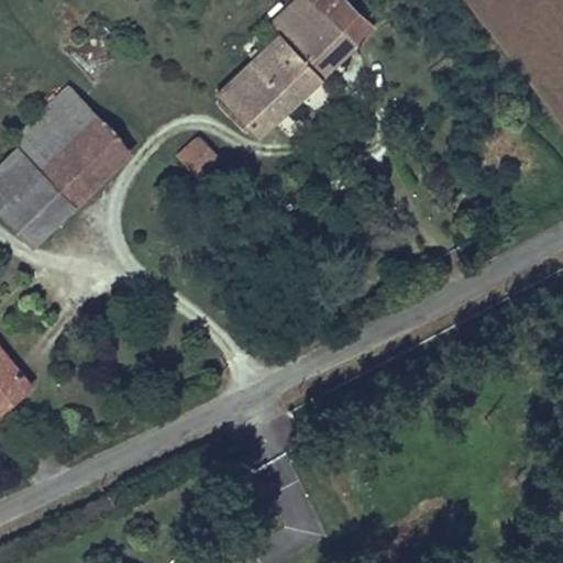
[(355,43),(313,0),(296,0),(269,26),(279,36),(217,96),(255,136),(273,120),(275,121),(322,78),(320,76),(355,43)]
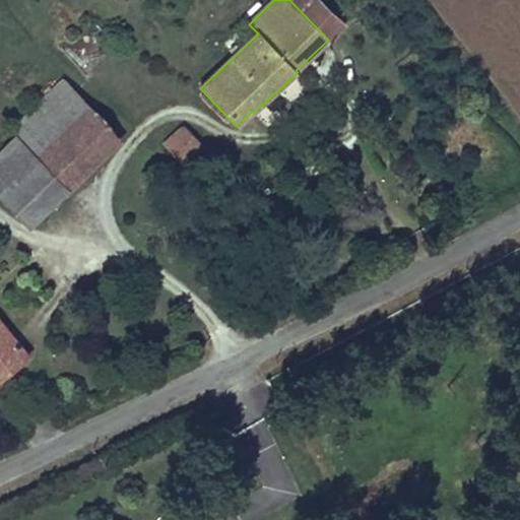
[(340,21),(317,0),(289,0),(325,36),(340,21)]
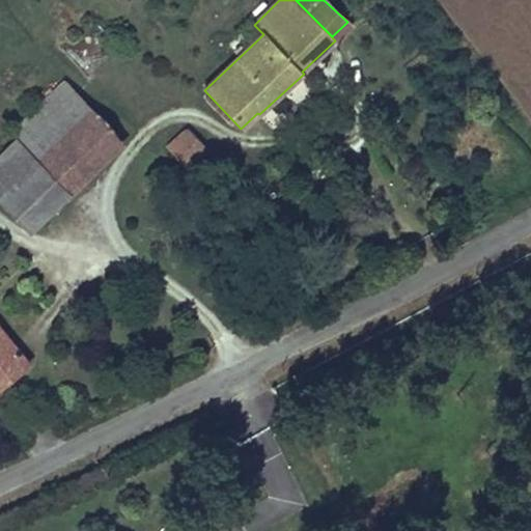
[(393,3),(390,0),(373,0),(384,11),(393,3)]
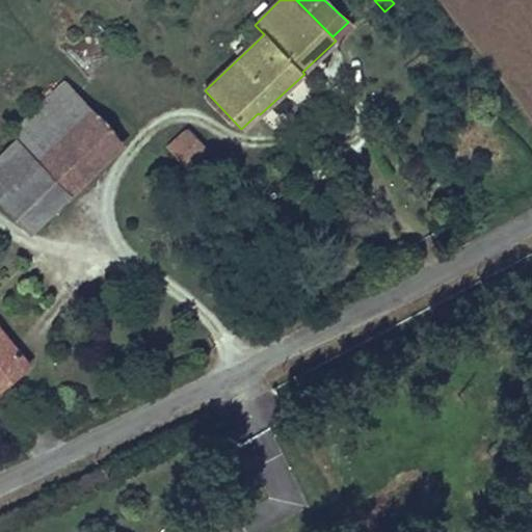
[(94,113),(63,81),(11,131),(20,139),(19,140),(41,163),(94,113)]
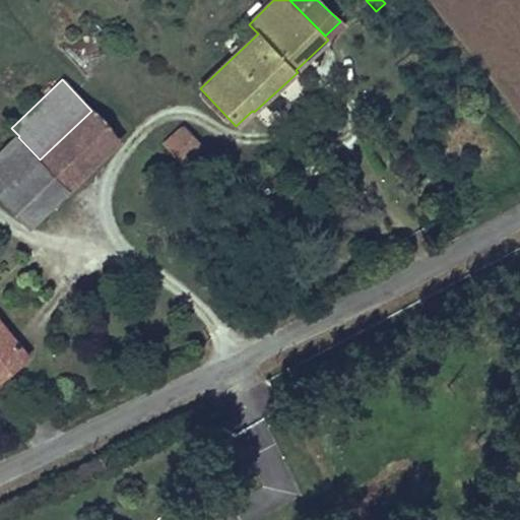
[(120,138),(91,111),(40,159),(18,137),(0,154),(0,193),(30,224),(67,189),(120,138)]
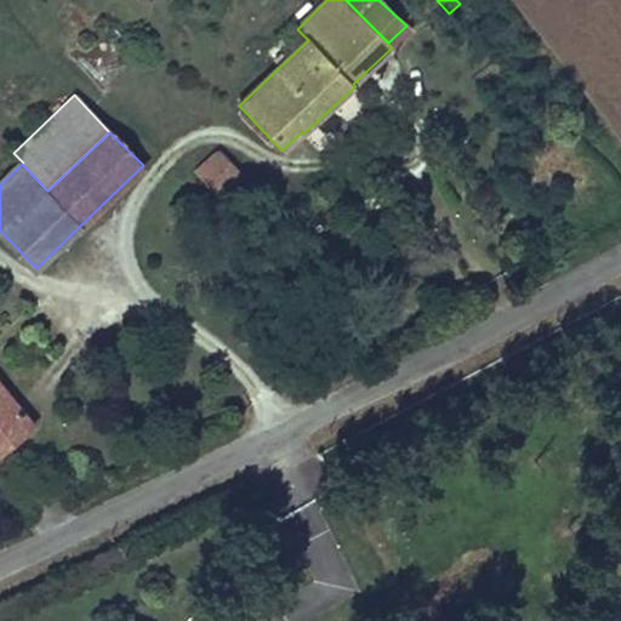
[(243,174),(221,149),(195,171),(218,197),(243,174)]
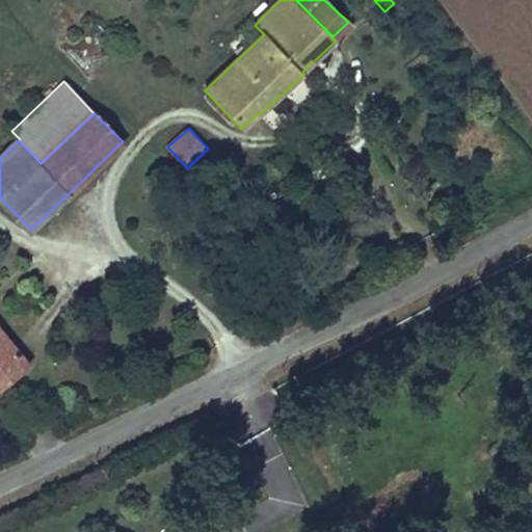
[(28,365),(0,328),(0,386),(6,381),(4,378),(12,371),(15,374),(28,365)]
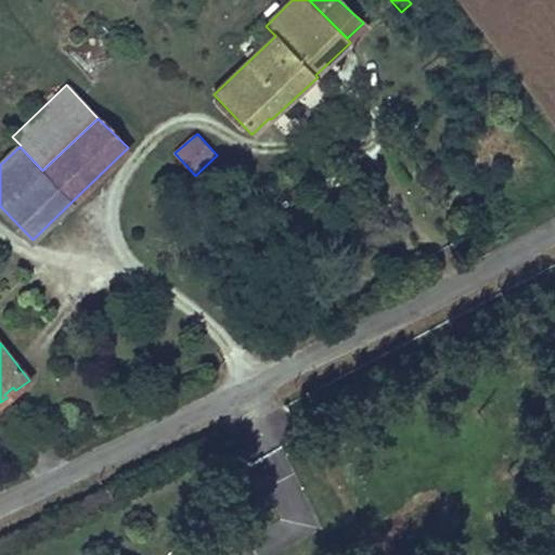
[(15,390),(13,387),(4,395),(7,398),(15,390)]
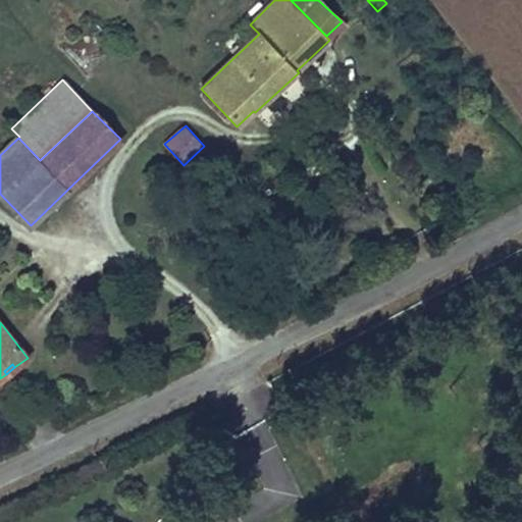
All buildings are outlined.
